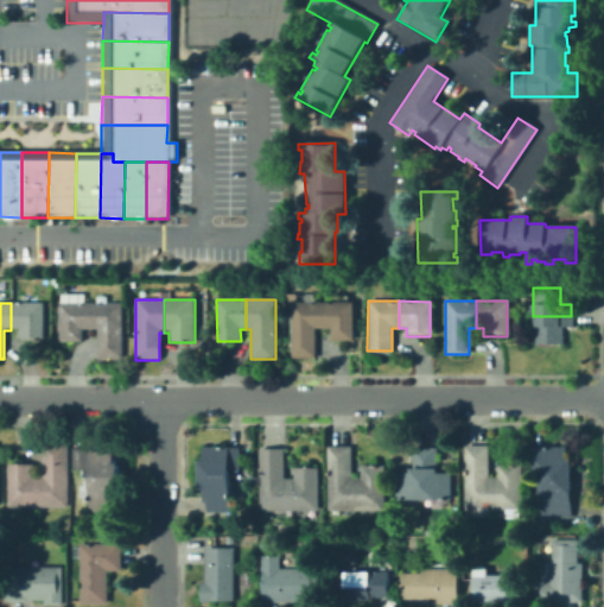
[(42,303),(42,342),(18,342),(18,330),(11,330),(11,303),(42,303)]
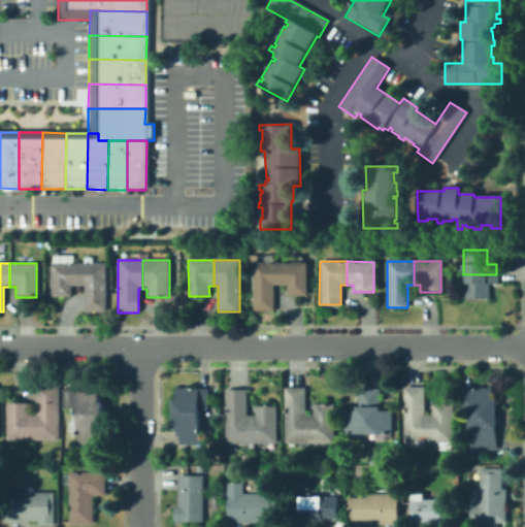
[(51,263),(51,297),(71,297),(71,287),(77,287),(78,263),(51,263)]
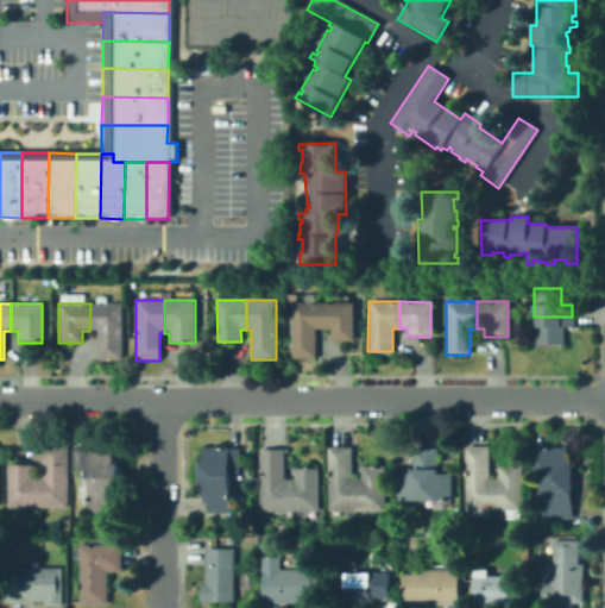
[(120,304),(120,359),(96,359),(96,331),(89,331),(90,304),(120,304)]
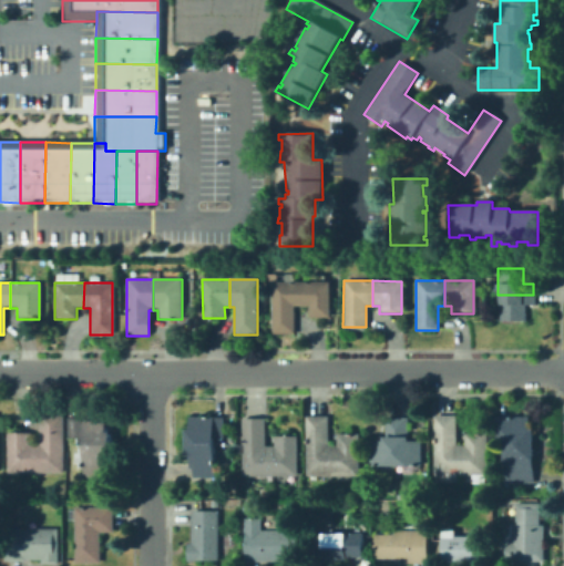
[(272,283),(270,333),(293,333),(293,307),(300,307),(300,283),(272,283)]
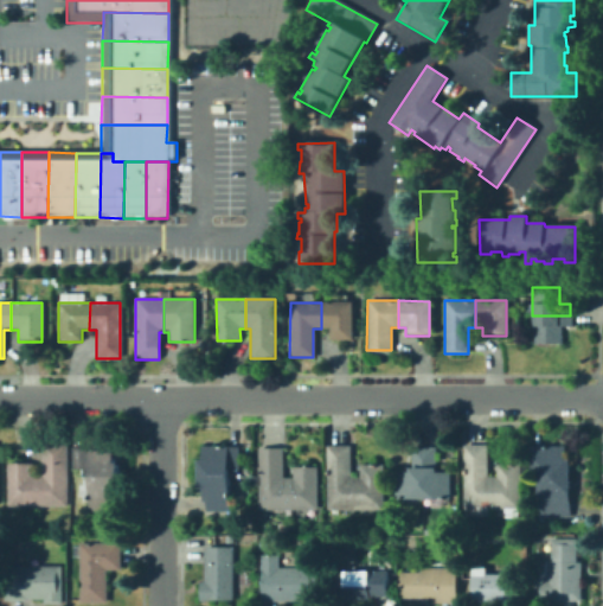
[(351,303),(351,340),(329,340),(329,329),(321,329),(321,303),(351,303)]
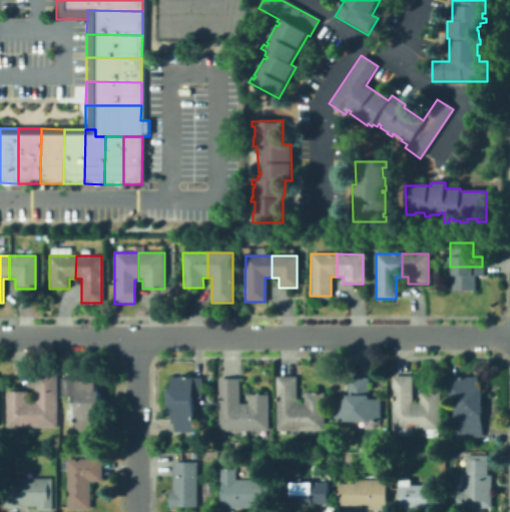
[(450,267),(482,267),(482,277),(473,277),(473,291),(451,291),(450,267)]
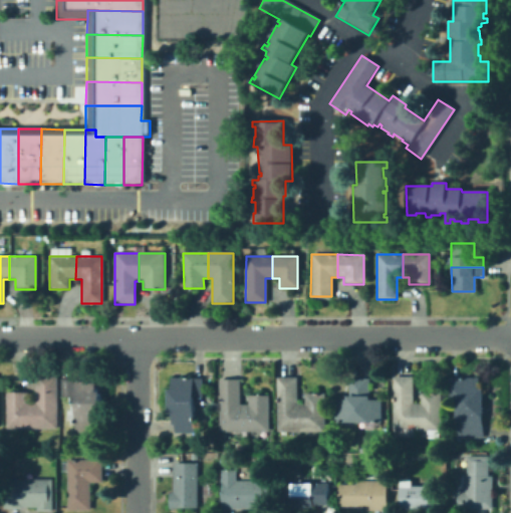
[(74,438),(75,371),(98,371),(98,438),(74,438)]
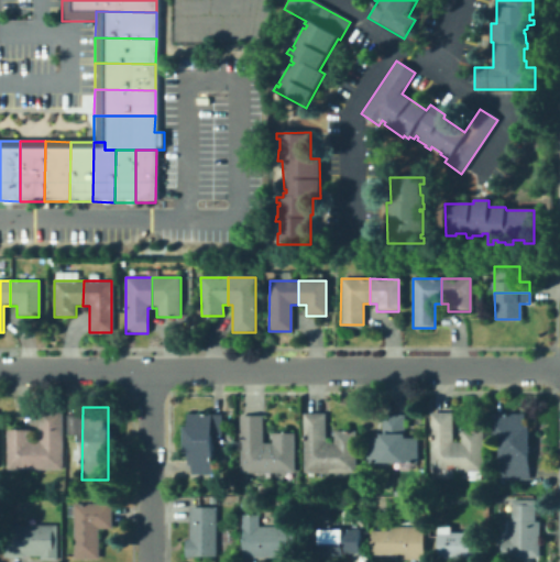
[(61,471),(61,411),(37,411),(37,442),(33,442),(33,471),(61,471)]
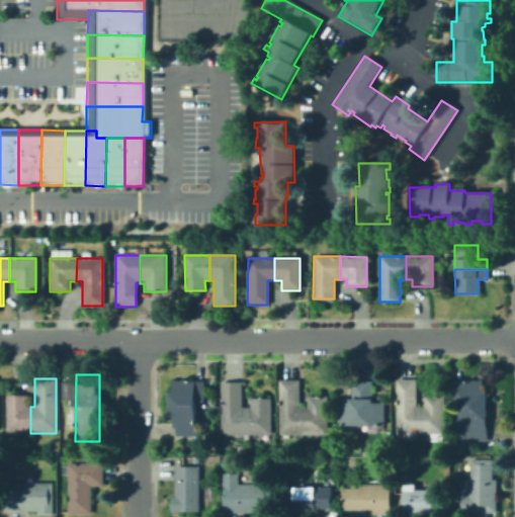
[(395,434),(395,379),(416,379),(416,406),(420,406),(420,434),(395,434)]
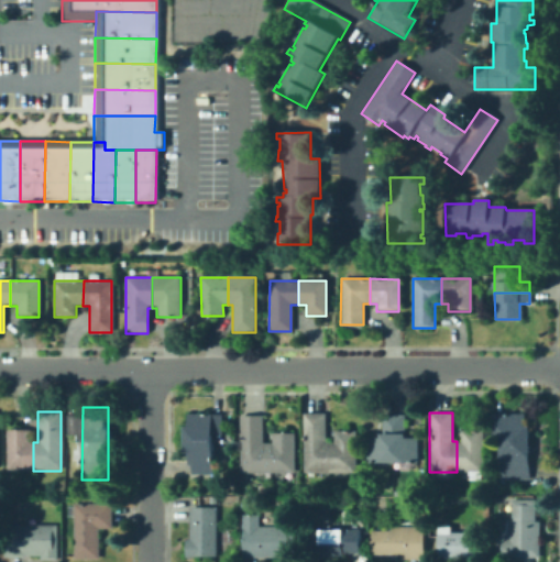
[(188,415),(188,428),(183,428),(184,441),(211,441),(211,436),(221,436),(221,415),(188,415)]
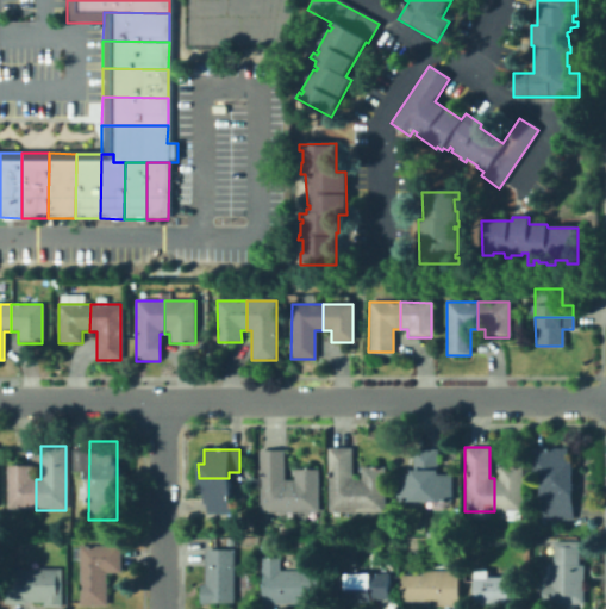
[(328,514),(326,449),(351,449),(351,480),(356,480),(356,513),(328,514)]
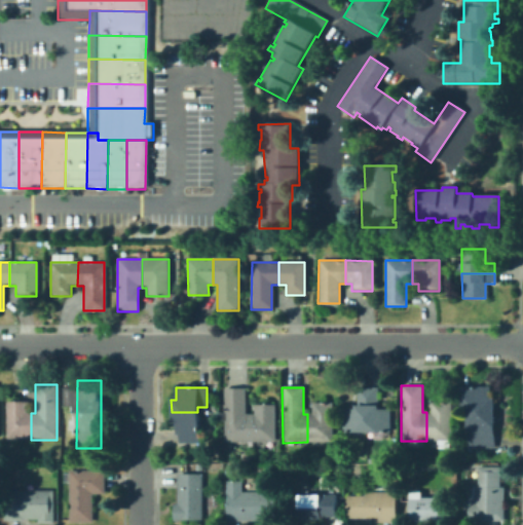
[(367,433),(367,387),(356,387),(356,406),(355,406),(355,409),(342,409),(342,432),(367,433)]
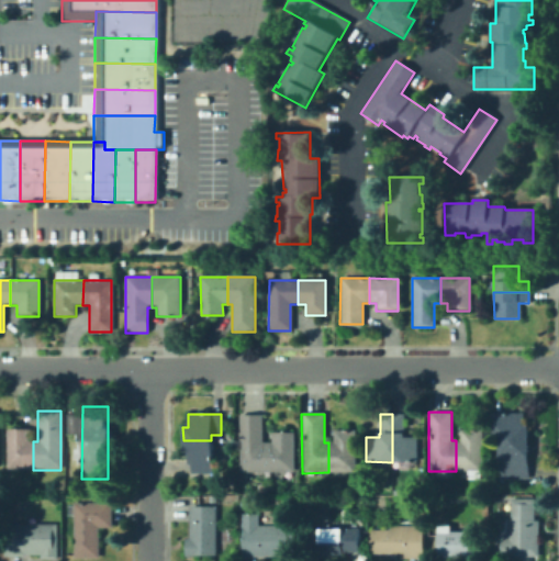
[(392,462),(392,414),(404,414),(404,434),(405,434),(405,437),(417,437),(417,462),(392,462)]
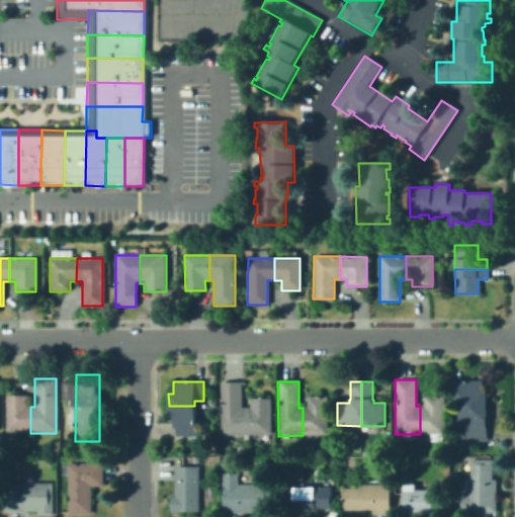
[(484,381),(484,393),(486,393),(486,442),(465,442),(465,433),(458,433),(458,404),(451,404),(451,381),(484,381)]
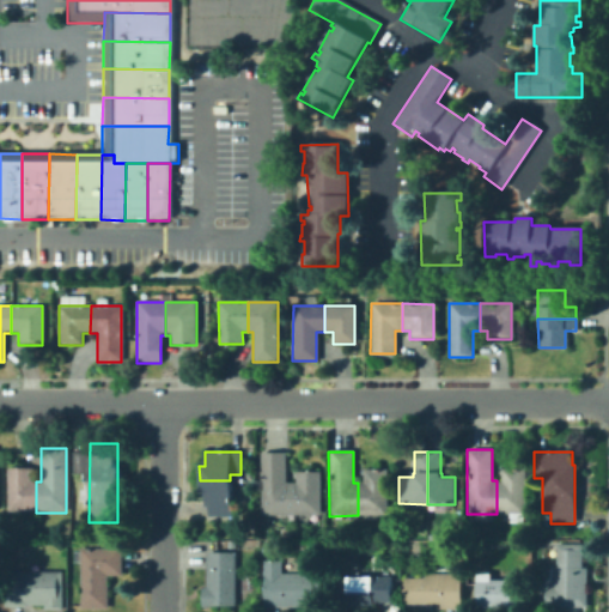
[(261,514),(261,453),(285,453),(285,483),(290,483),(290,514),(261,514)]
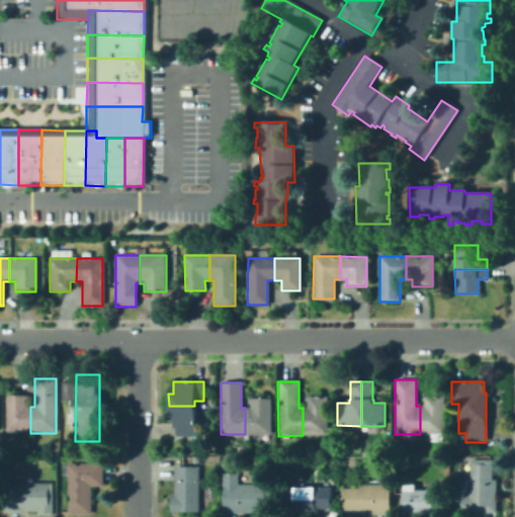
[(61,400),(62,383),(73,383),(72,401),(61,400)]
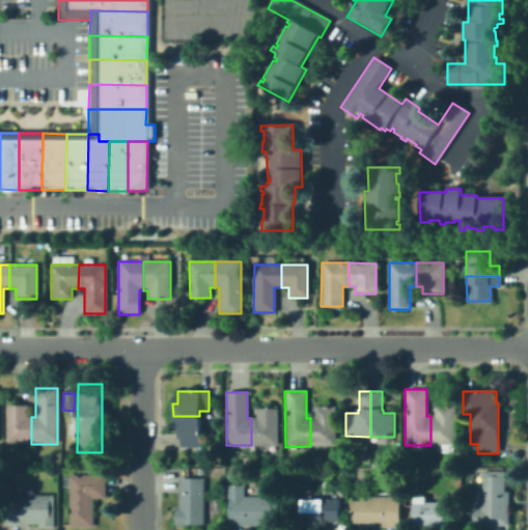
[(5,444),(5,406),(27,406),(27,417),(31,417),(31,444),(5,444)]
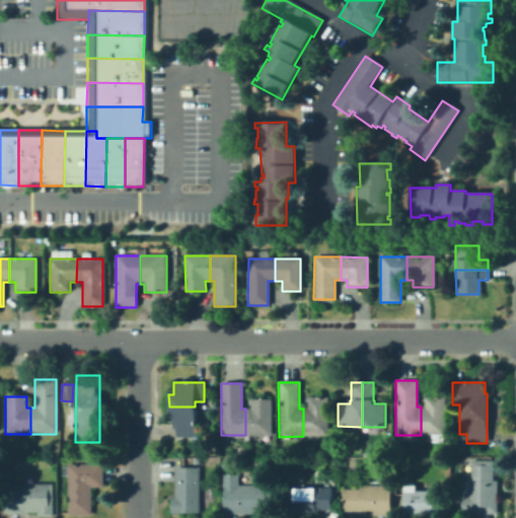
[(446,435),(446,396),(425,396),(425,407),(421,407),(421,435),(446,435)]
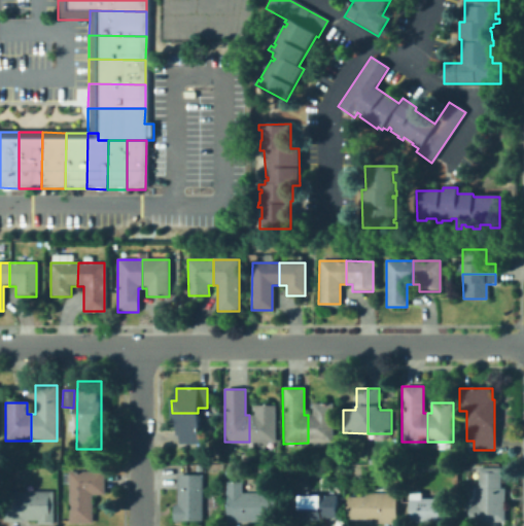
[(335,443),(334,404),(312,404),(312,415),(308,415),(308,443),(335,443)]
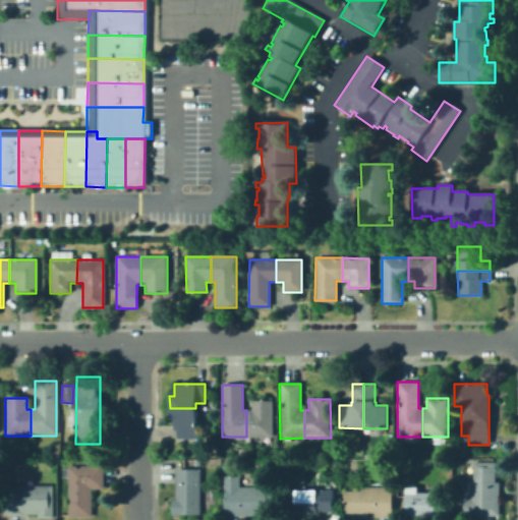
[(273,437),(273,400),(250,400),(250,410),(246,410),(246,437),(273,437)]
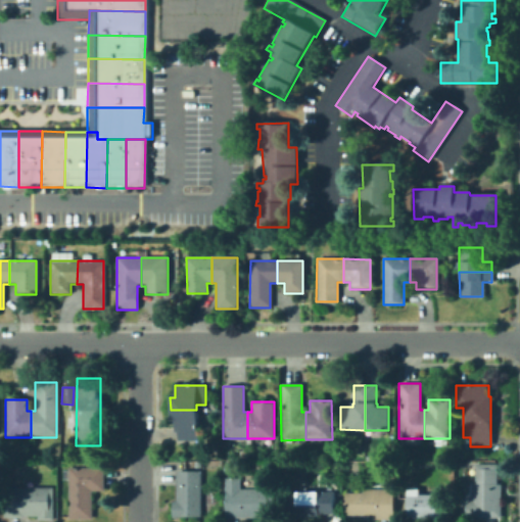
[(171,410),(171,420),(175,420),(174,433),(177,433),(177,441),(196,441),(196,410),(171,410)]
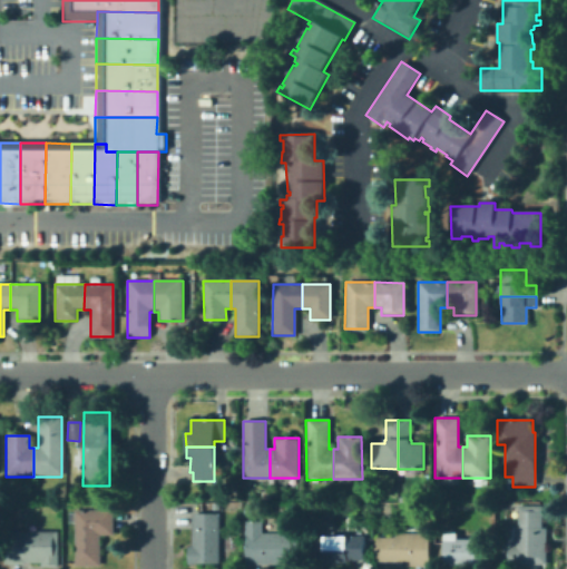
[(260,501),(261,492),(270,493),(269,502),(260,501)]
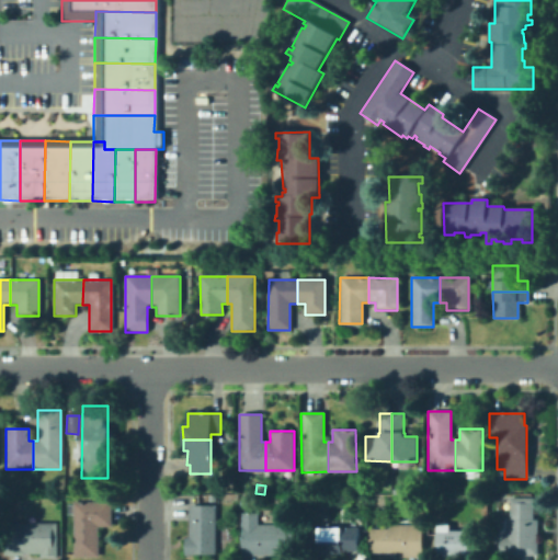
[(534,499),(534,520),(536,520),(536,557),(493,556),(493,536),(504,536),(504,521),(509,521),(509,499),(534,499)]
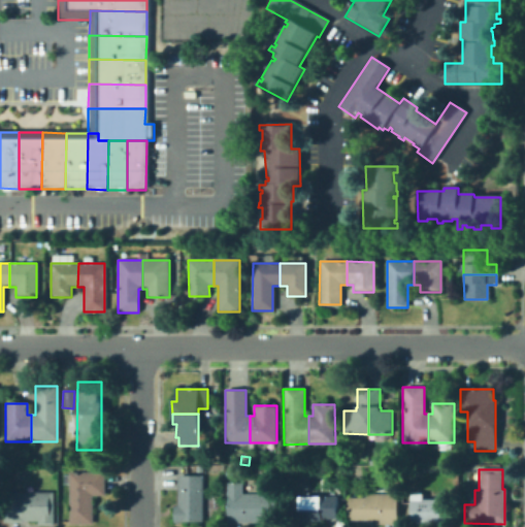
[(104,472),(104,497),(92,497),(93,525),(68,525),(68,485),(63,485),(63,475),(68,475),(68,472),(104,472)]
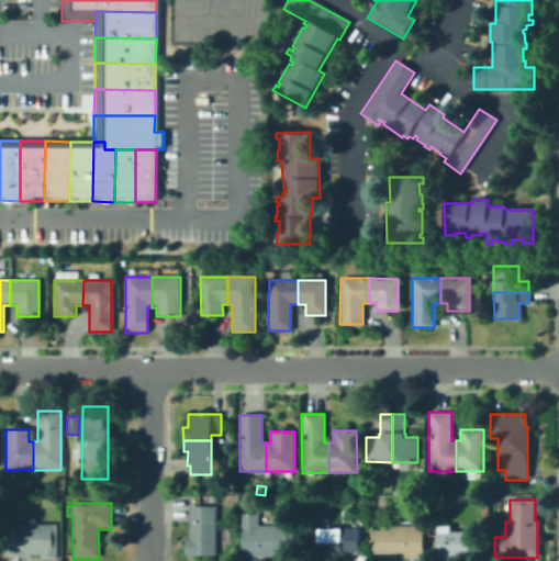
[(221,530),(221,541),(215,541),(215,556),(190,556),(185,557),(185,539),(188,539),(188,524),(189,507),(215,507),(215,530),(221,530)]
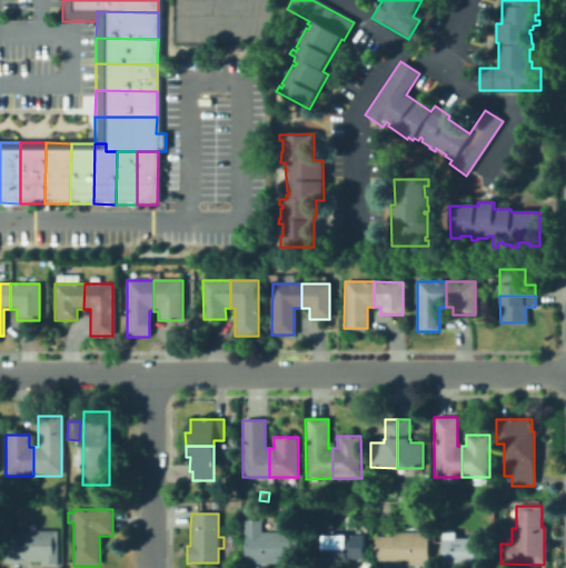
[(297,532),(298,562),(294,562),(294,566),(280,566),(280,564),(245,565),(245,521),(260,521),(260,534),(297,532)]
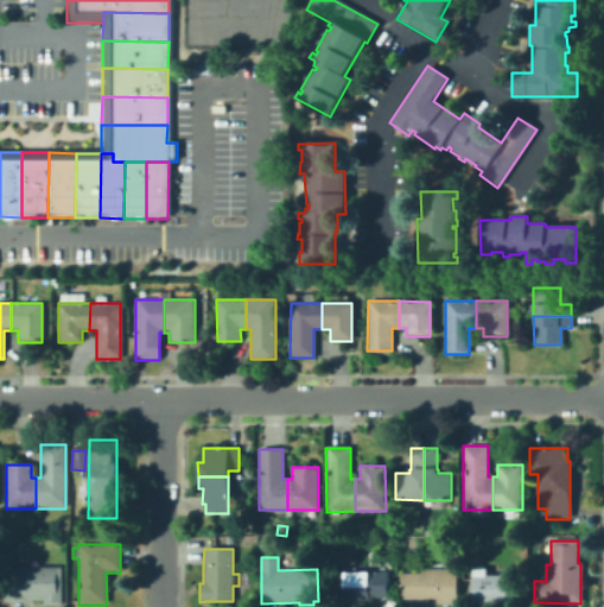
[(451,562),(451,570),(457,570),(457,605),(421,605),(421,600),(400,600),(400,575),(420,574),(420,570),(433,570),(432,562),(451,562)]
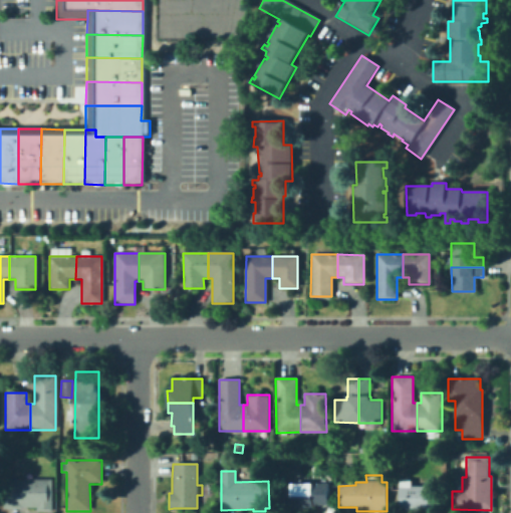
[(52,480),(51,512),(36,512),(37,508),(23,508),(23,510),(3,510),(2,480),(52,480)]
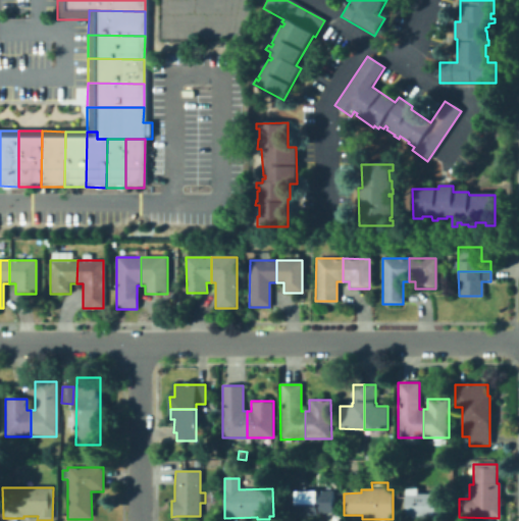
[(446,495),(446,519),(406,519),(406,488),(418,488),(419,495),(446,495)]
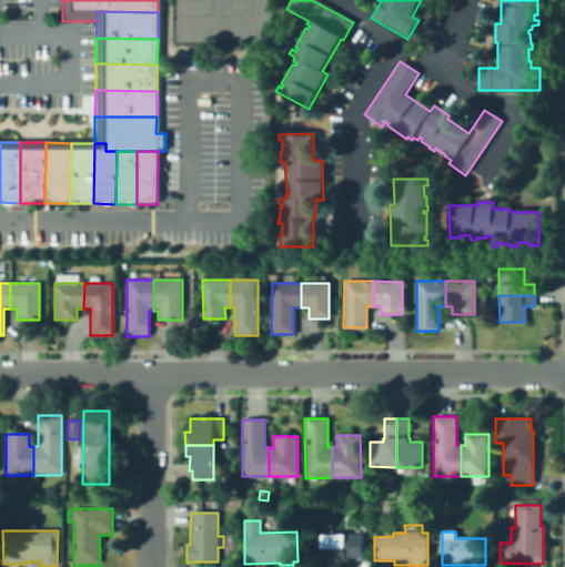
[(362,535),(363,559),(345,559),(345,563),(322,563),(322,559),(308,559),(308,535),(362,535)]
